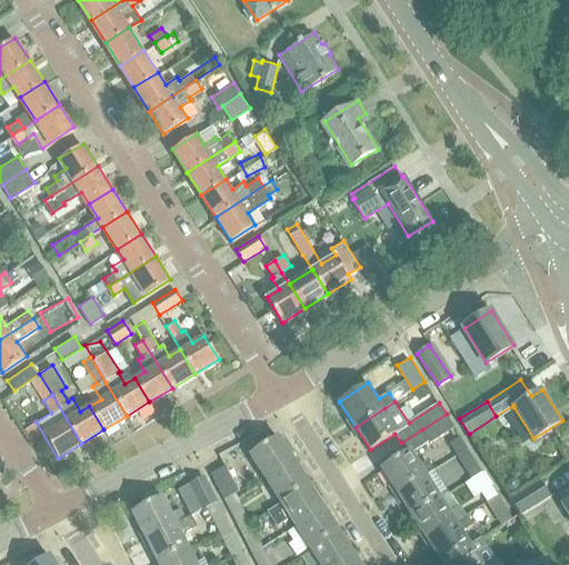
[(447,414),(422,429),(429,439),(431,442),(455,426),(447,414)]
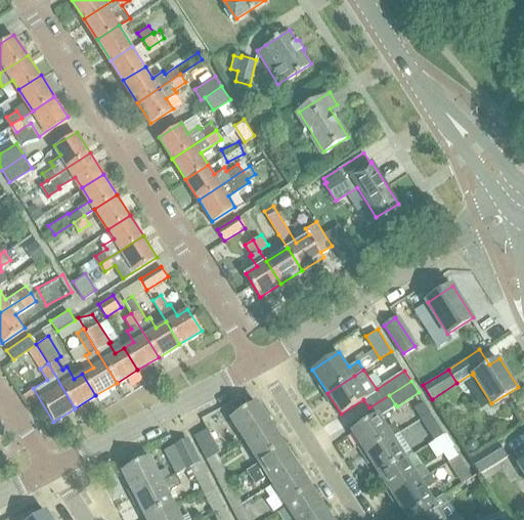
[(413,406),(422,418),(431,412),(423,400),(413,406)]
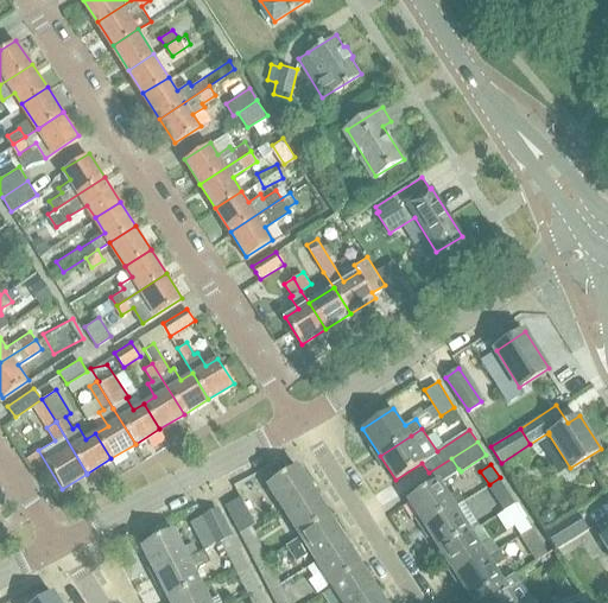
[(268,486),(285,512),(316,492),(299,465),(268,486)]
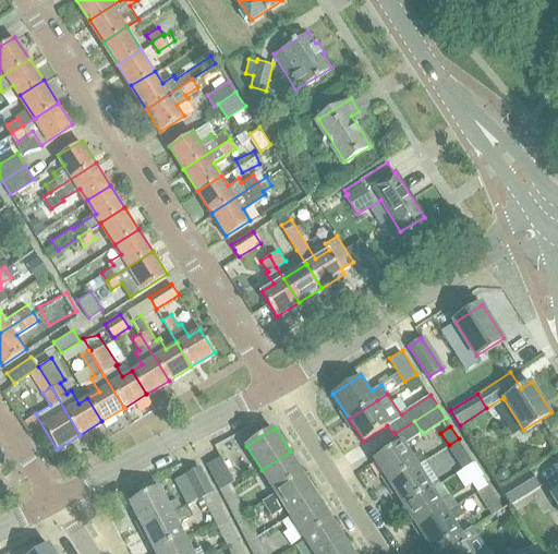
[(459,438),(449,445),(462,467),(463,468),(473,461),(459,438)]
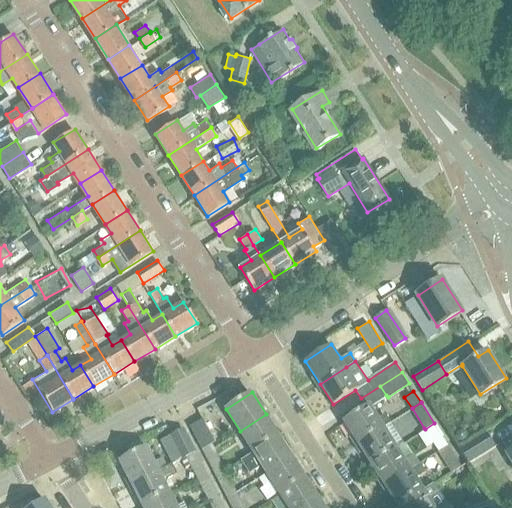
[(370,405),(344,422),(358,443),(391,421),(385,412),(378,416),(370,405)]
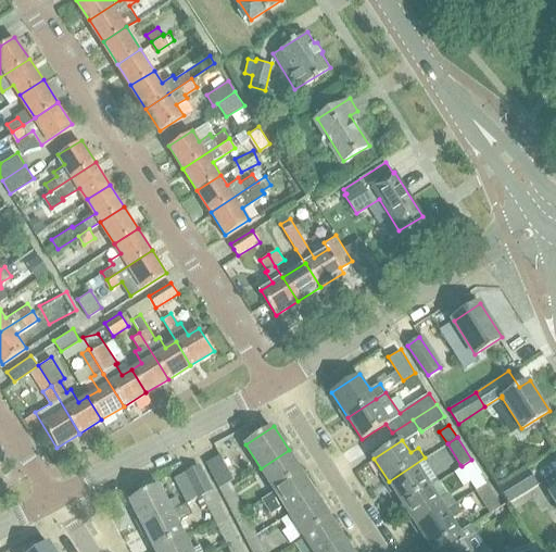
[(261,468),(275,491),(303,473),(289,450),(261,468)]
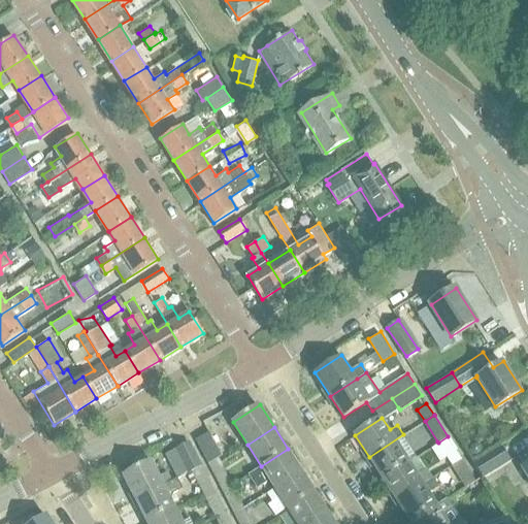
[(197,438),(211,466),(221,461),(219,456),(222,455),(210,431),(197,438)]
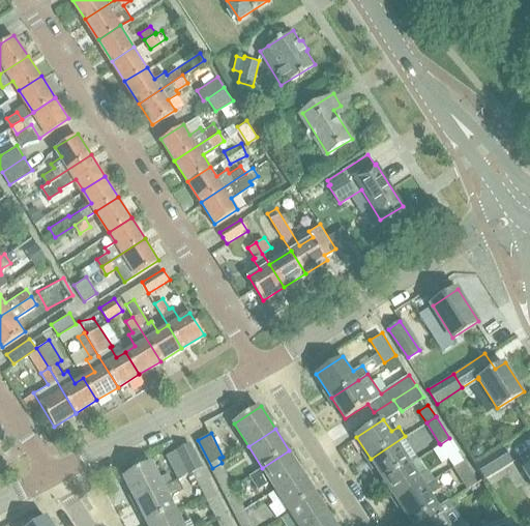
[(371,459),(384,480),(411,463),(419,458),(405,436),(371,459)]
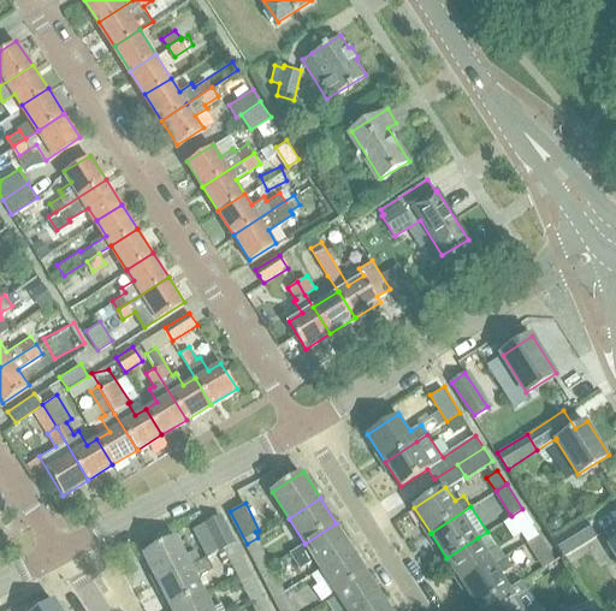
[(539,535),(522,509),(511,516),(510,515),(503,520),(513,535),(521,529),(528,540),(526,541),(527,543),(539,535)]
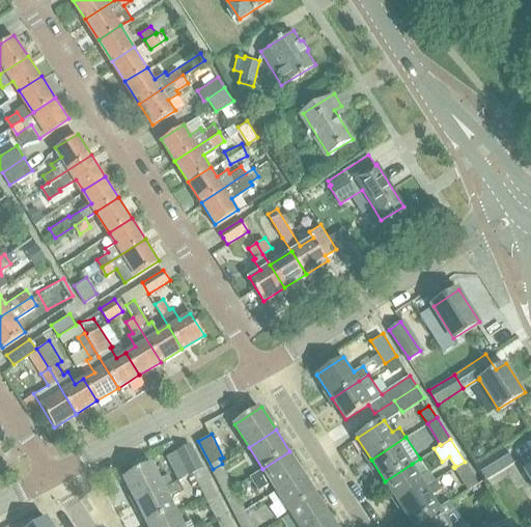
[(189,474),(193,472),(201,468),(190,445),(177,451),(189,474)]
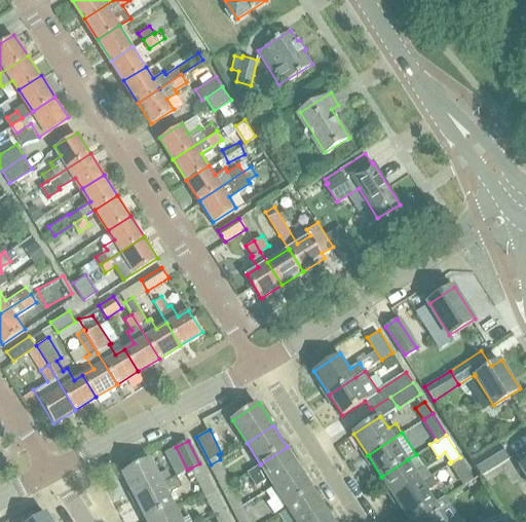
[(474,459),(482,473),(510,455),(501,441),(474,459)]
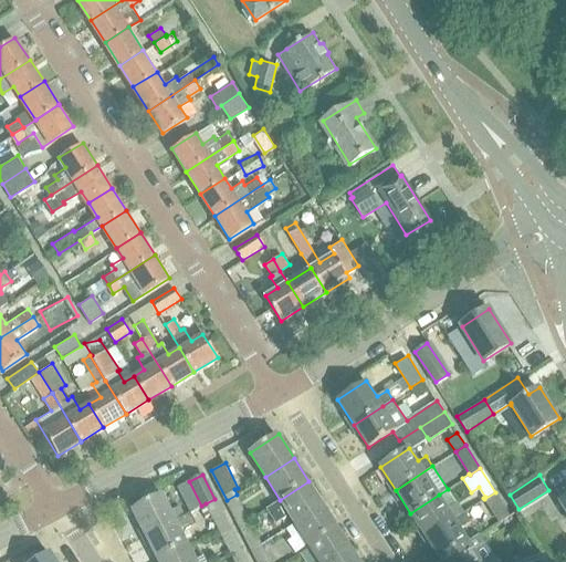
[(565,477),(555,485),(564,497),(558,499),(565,511),(565,477)]
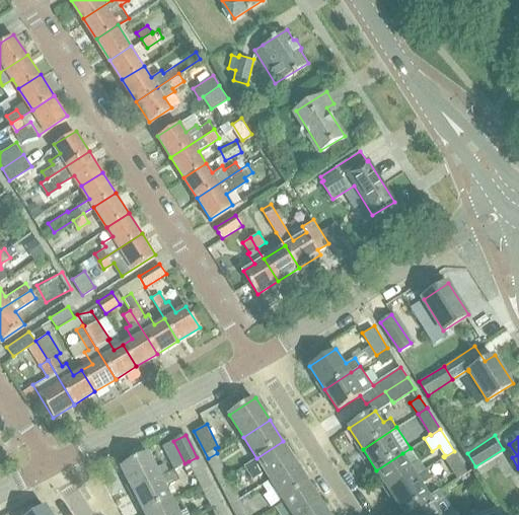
[(265,470),(271,480),(296,462),(283,441),(256,458),(245,466),(252,477),(265,470)]
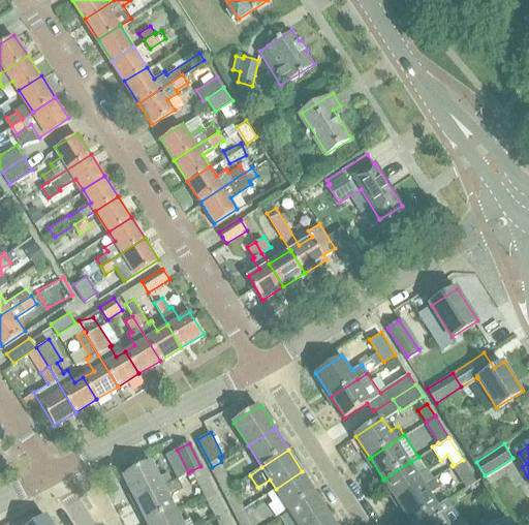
[(463,460),(453,466),(466,487),(476,480),(463,460)]
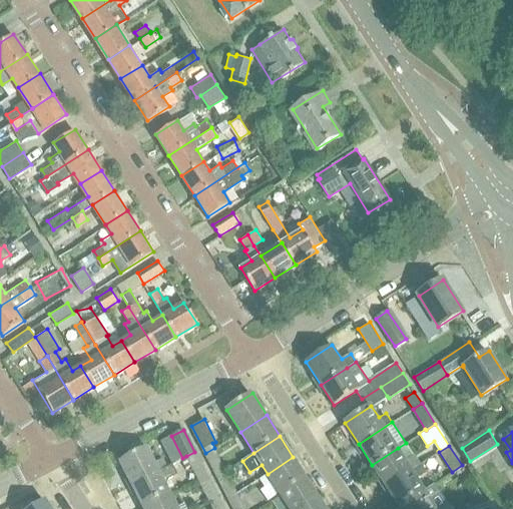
[(120,461),(131,484),(159,470),(159,469),(148,447),(120,461)]
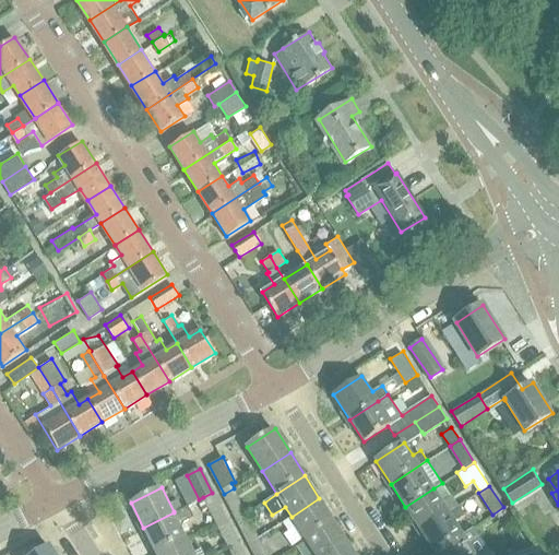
[(224,494),(236,518),(247,512),(234,488),(224,494)]
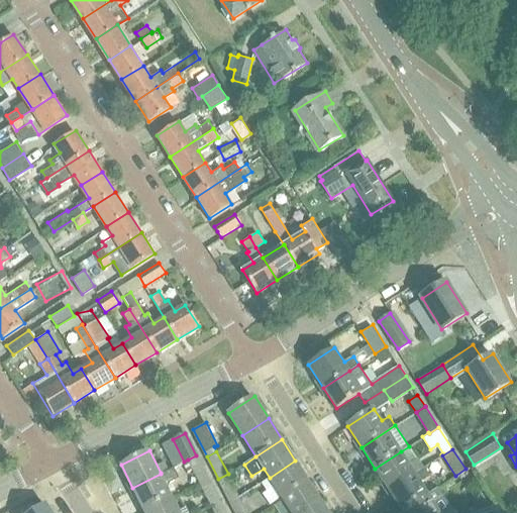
[(417,459),(409,465),(401,451),(375,469),(389,491),(422,469),(417,459)]
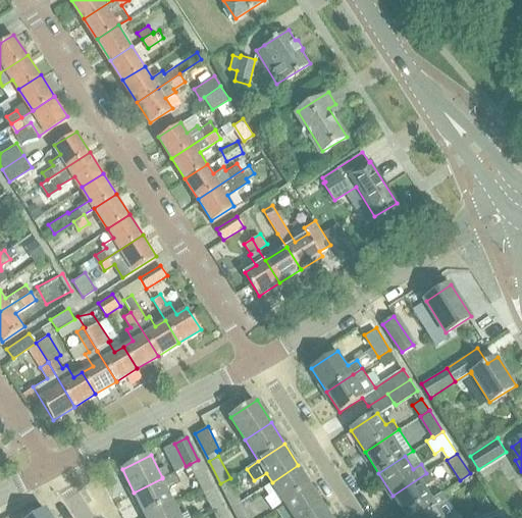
[(190,464),(201,486),(209,482),(198,460),(190,464)]
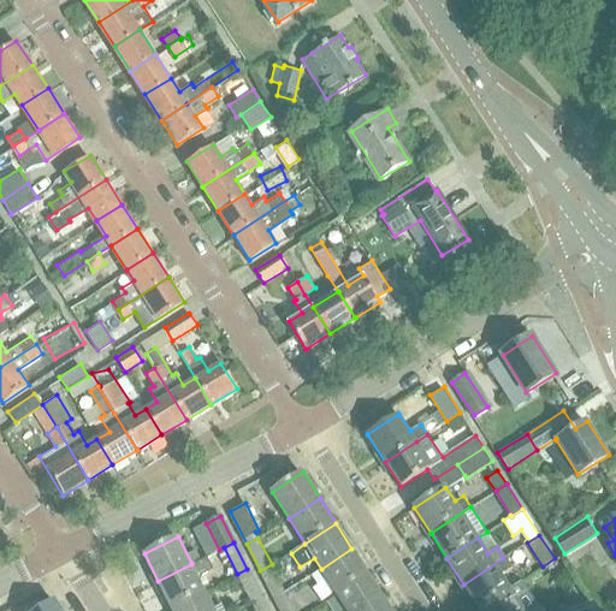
[(321,569),(337,593),(367,574),(351,549),(321,569)]
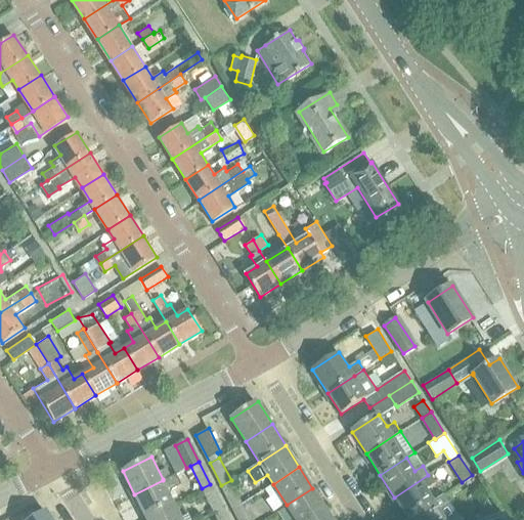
[(134,494),(145,516),(174,502),(168,488),(171,486),(172,488),(182,483),(177,472),(163,479),(163,480),(134,494)]
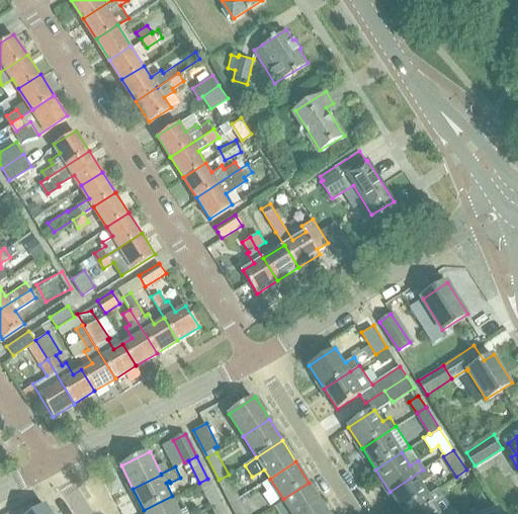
[(390,492),(403,511),(428,495),(420,482),(430,475),(426,467),(423,469),(390,492)]
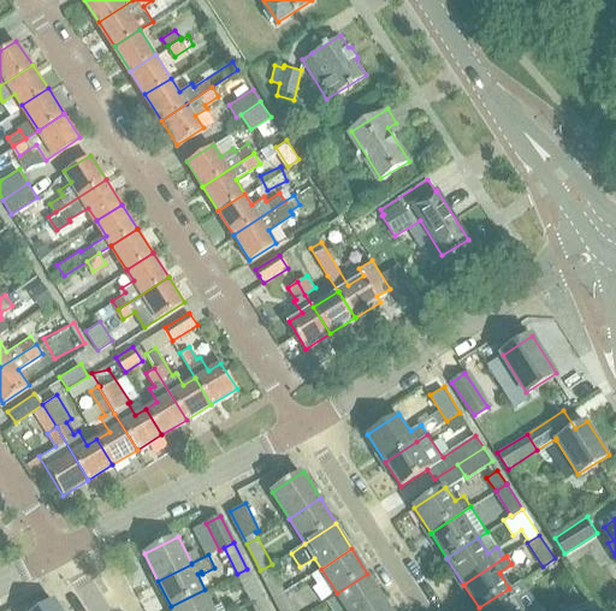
[(260,570),(274,598),(285,592),(272,564),(260,570)]
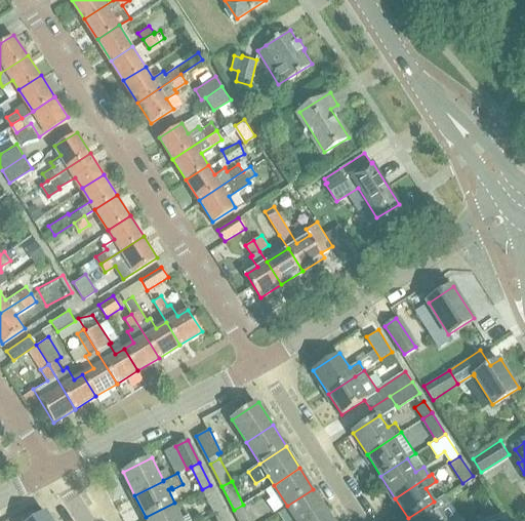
[(202,489),(213,512),(223,508),(210,485),(202,489)]
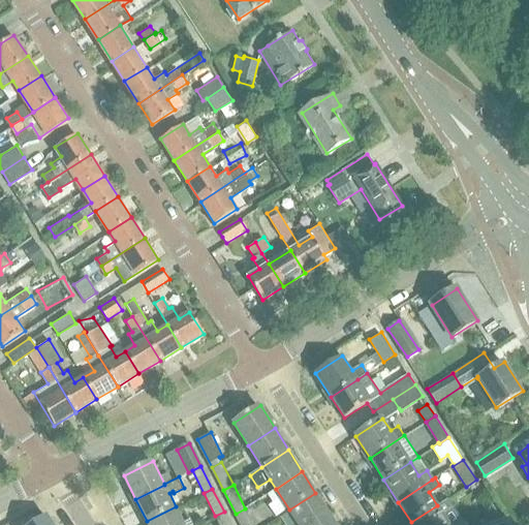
[(289,510),(299,524),(312,524),(330,515),(315,493),(289,510)]
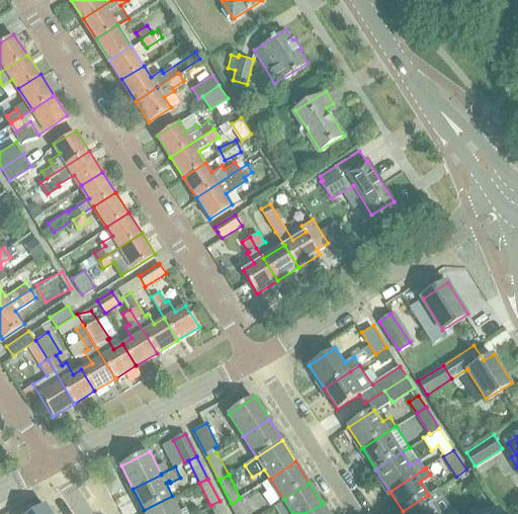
[(428,495),(403,511),(404,513),(440,513),(434,504),(445,497),(439,488),(428,495)]
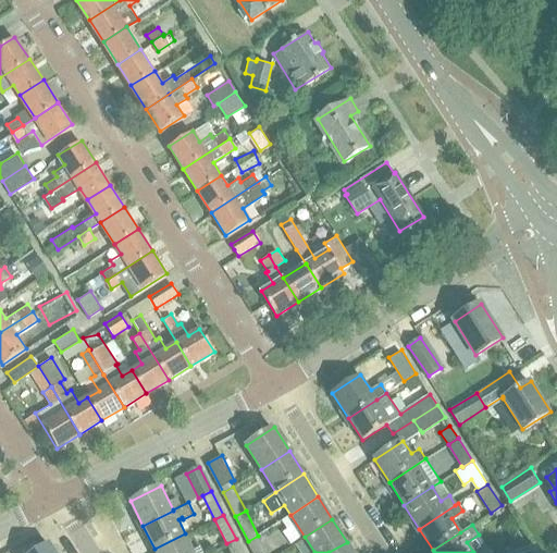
[(155,549),(157,552),(203,552),(200,545),(193,549),(185,533),(155,549)]
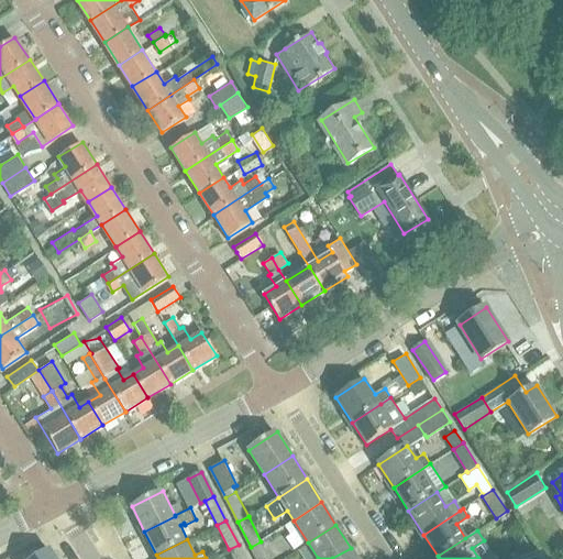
[(251,547),(256,558),(269,558),(261,541),(251,547)]
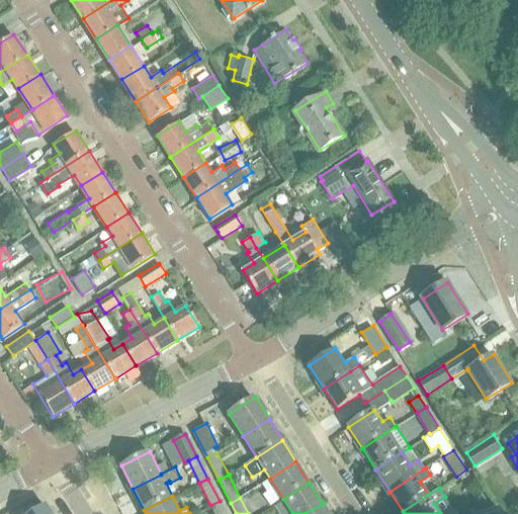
[(210,505),(214,513),(226,513),(220,501),(210,505)]
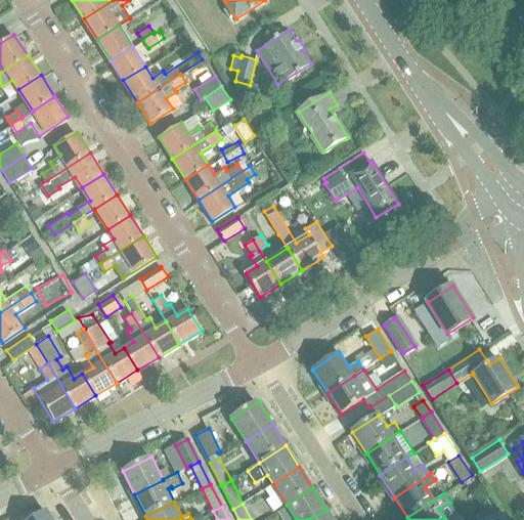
[(309,519),(333,519),(326,510),(309,519)]
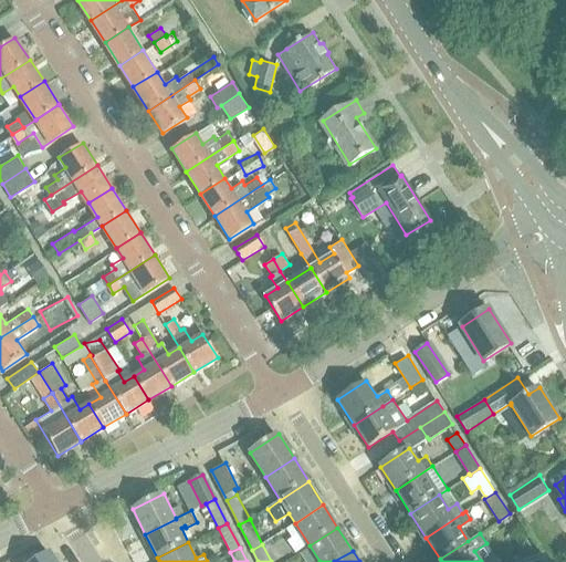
[(56,561),(50,552),(35,561),(56,561)]
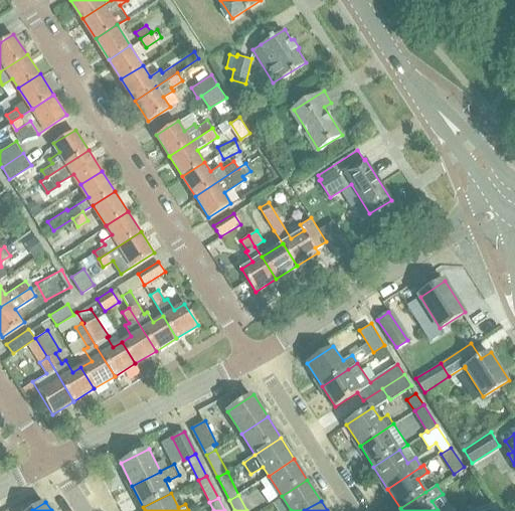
[(501,510),(495,502),(487,505),(471,510),(501,510)]
